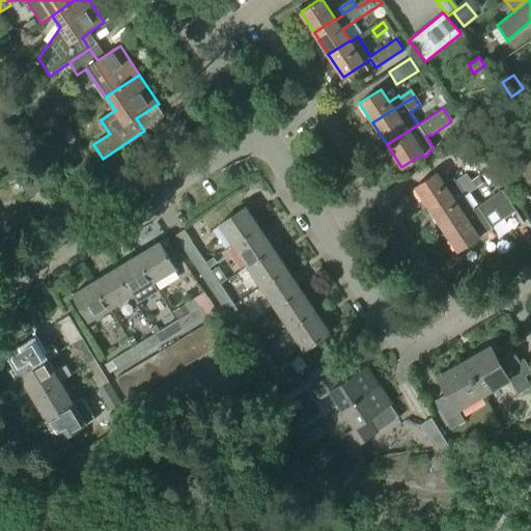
[(0,146),(14,139),(5,124),(0,127),(0,146)]
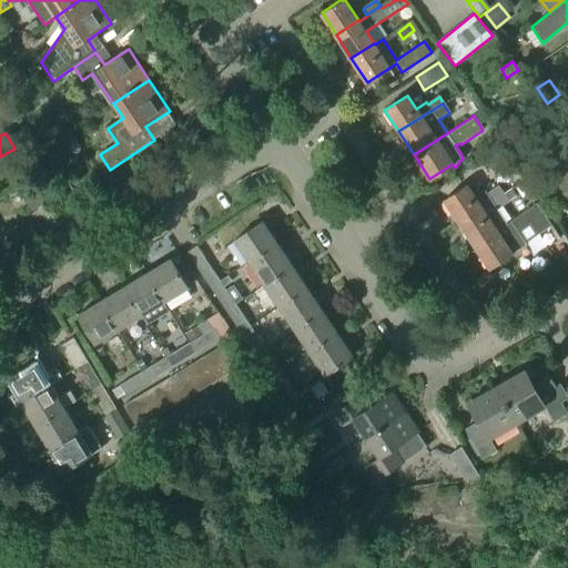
[(489,175),(513,159),(504,146),(480,163),(489,175)]
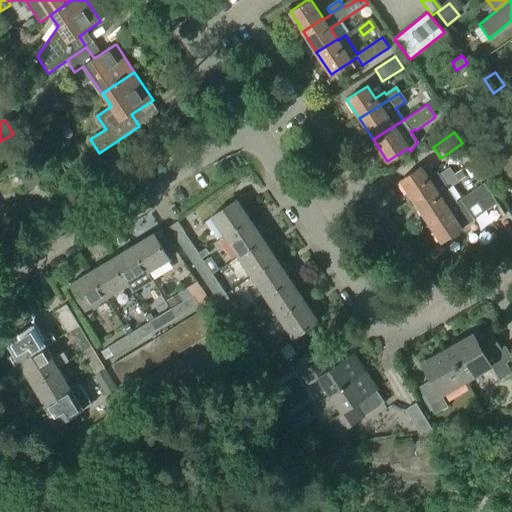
[(511,155),(500,163),(511,180),(511,155)]
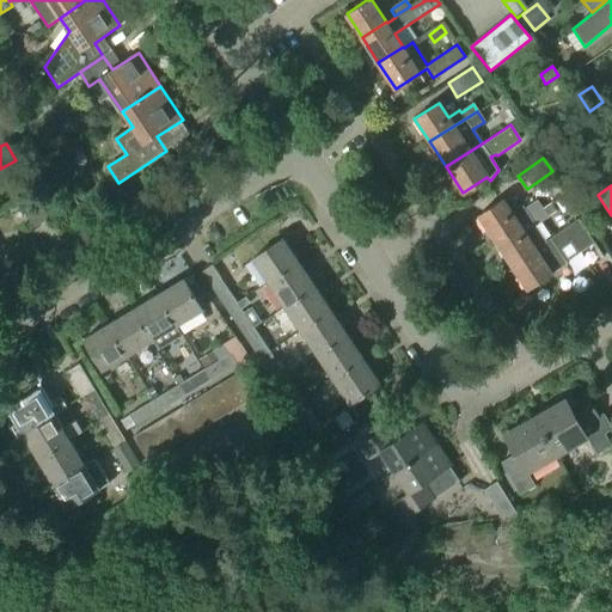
[(37,225),(50,216),(35,190),(20,199),(37,225)]
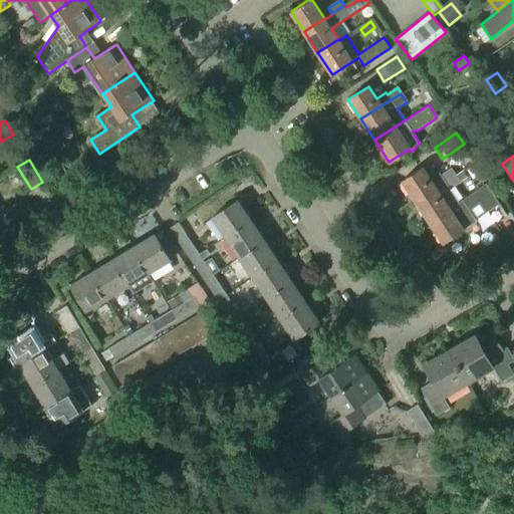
[(435,175),(429,166),(423,170),(421,167),(401,180),(414,201),(455,175),(452,170),(440,177),(438,173),(435,175)]
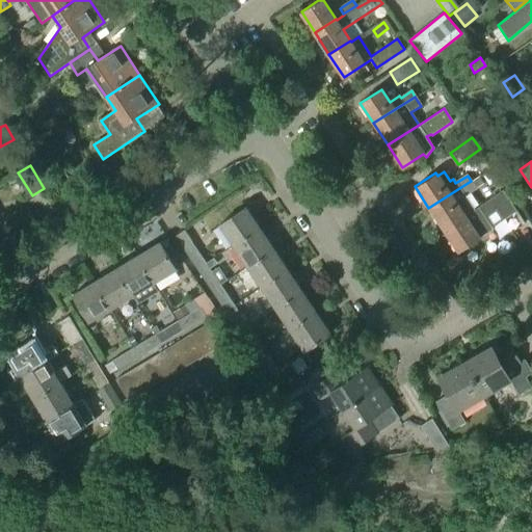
[(484,185),(479,178),(472,182),(471,181),(428,208),(443,230),(490,198),(489,197),(473,208),(466,197),(484,185)]
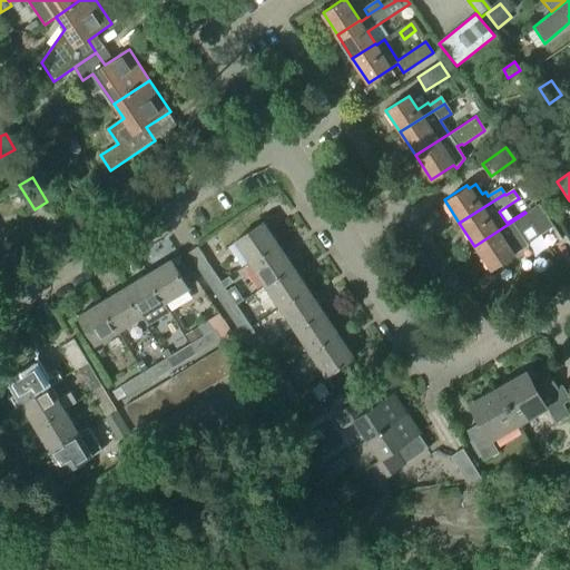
[(551,226),(537,204),(524,212),(526,213),(474,246),(489,269),(527,245),(518,232),(531,223),(539,234),(551,226)]
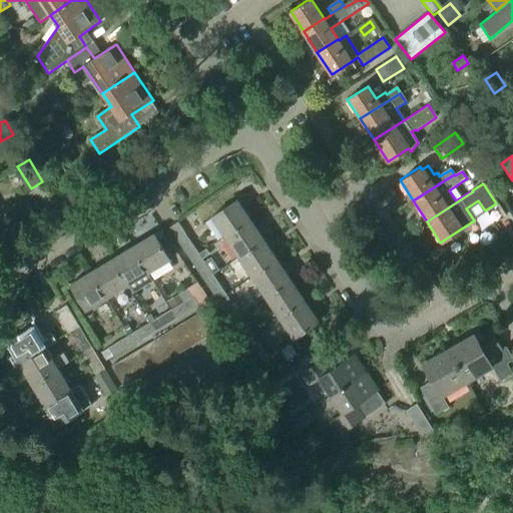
[(226,237),(251,220),(238,199),(212,216),(226,237)]
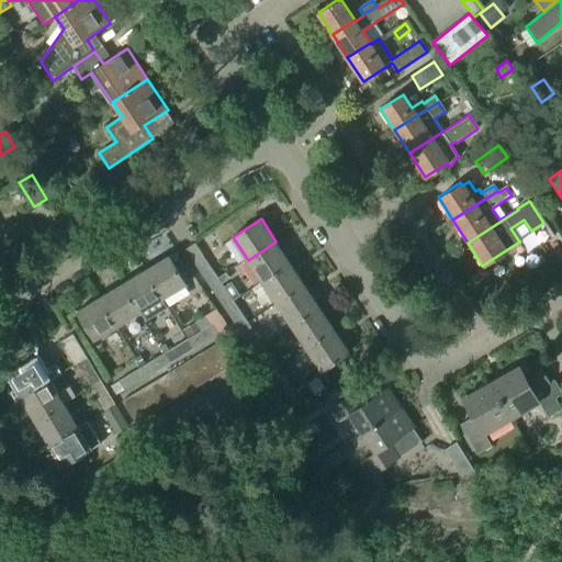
[(262,282),(291,263),(276,242),(248,260),(262,282)]
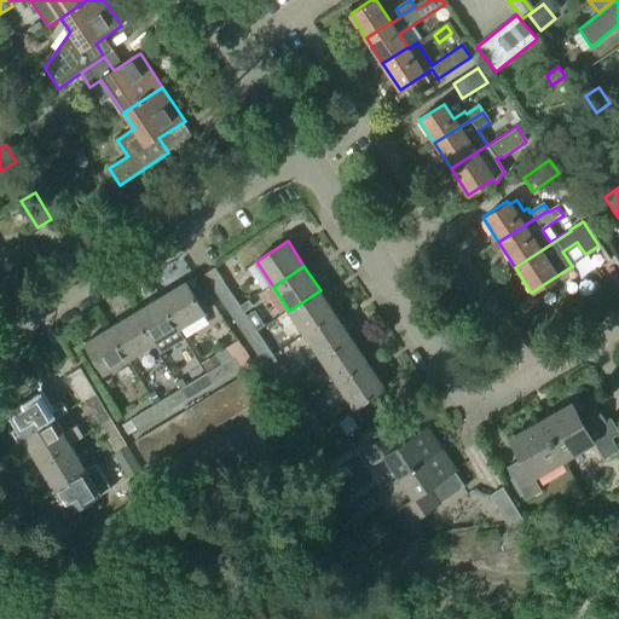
[(180,328),(206,313),(187,282),(162,298),(180,328)]
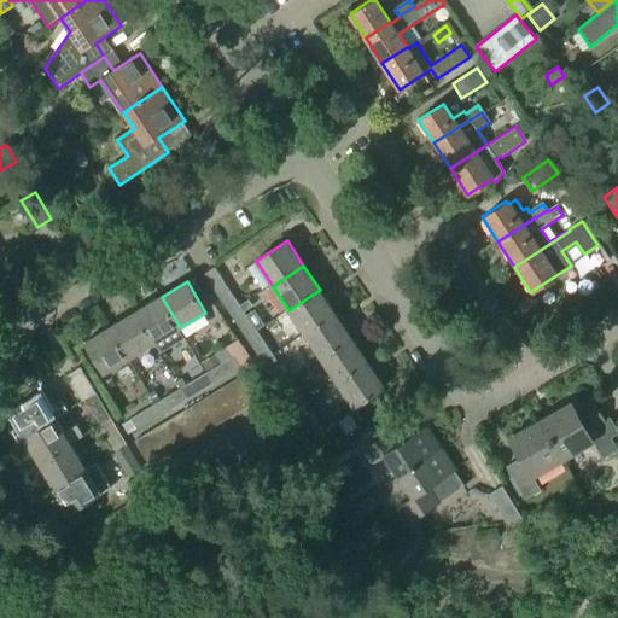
[(231,314),(242,307),(242,305),(225,281),(214,289),(231,314)]
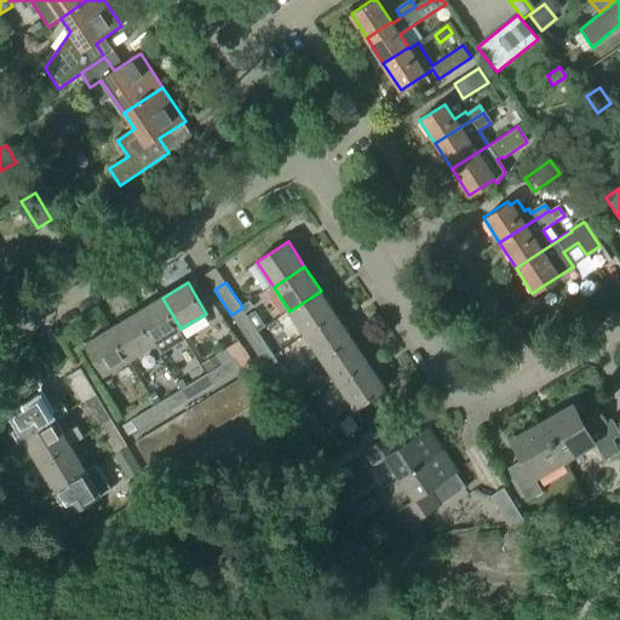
[(306,336),(337,315),(321,291),(290,311),(306,336)]
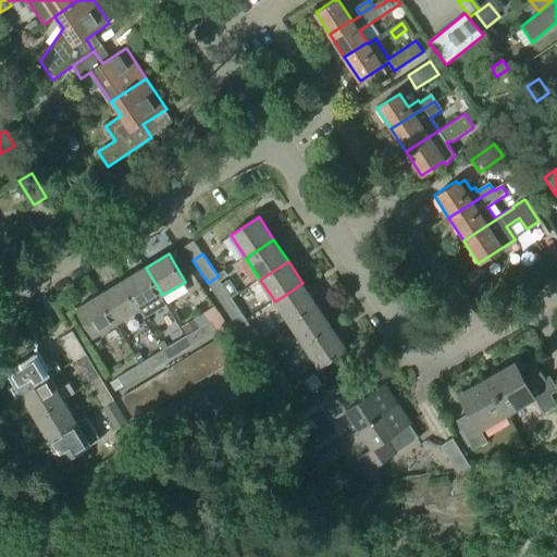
[(140,309),(162,295),(146,268),(123,281),(140,309)]
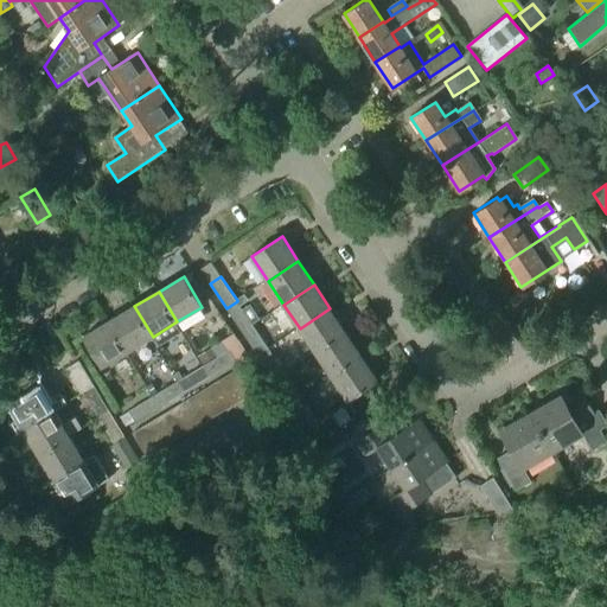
[(243,311),(241,307),(248,301),(244,296),(237,300),(237,301),(227,308),(242,332),(253,325),(254,325),(260,320),(250,306),(243,311)]
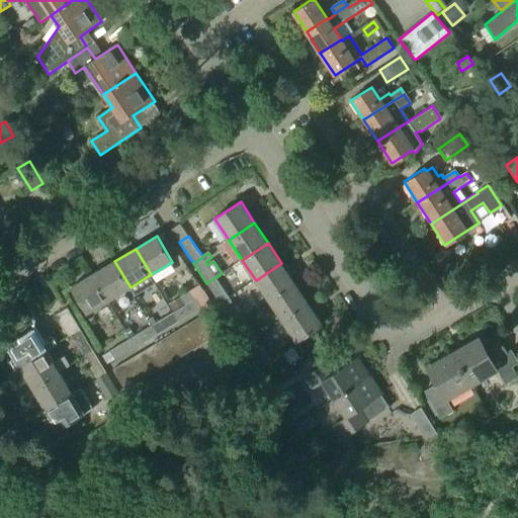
[(109,299),(131,287),(114,261),(94,273),(109,299)]
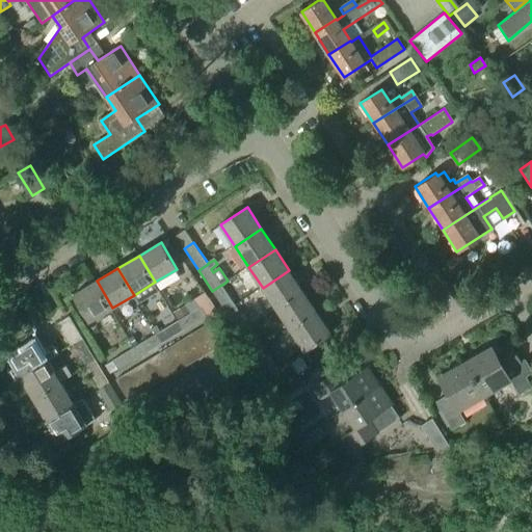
[(276,309),(302,291),(289,270),(263,288),(276,309)]
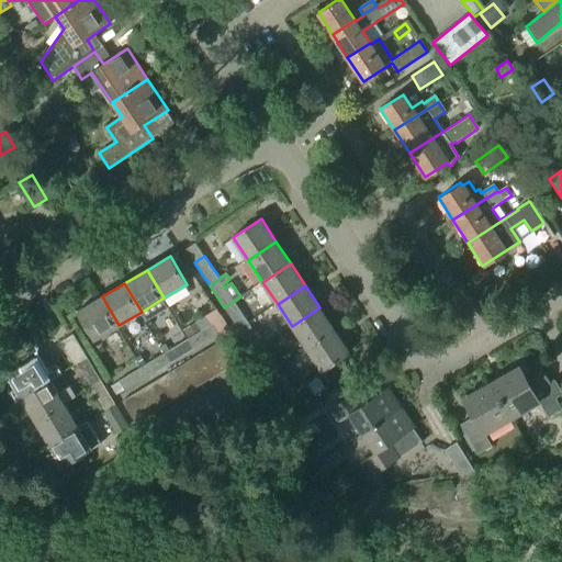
[(96,339),(103,335),(119,325),(102,296),(78,311),(96,339)]
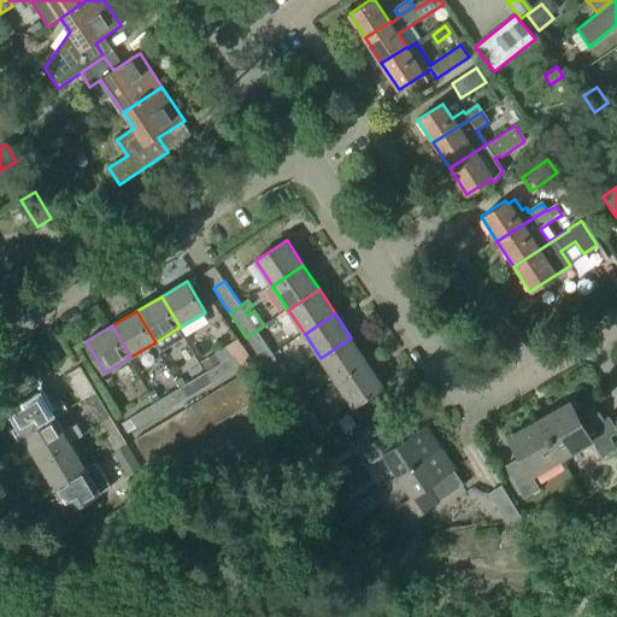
[(263,362),(274,354),(258,330),(257,330),(246,338),(263,362)]
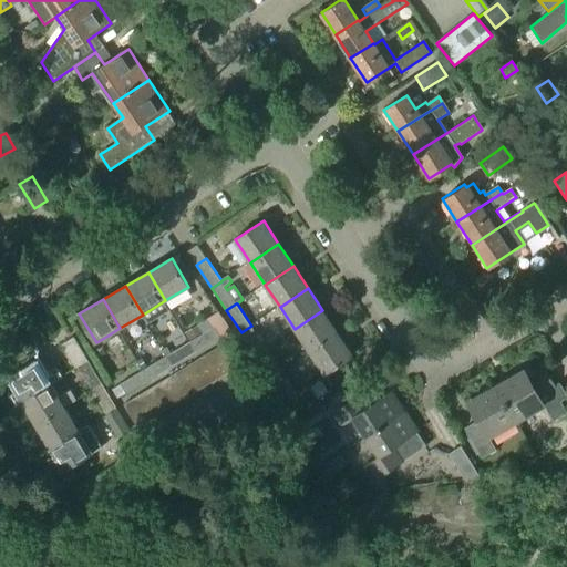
[(309,351),(338,332),(322,310),(295,329),(309,351)]
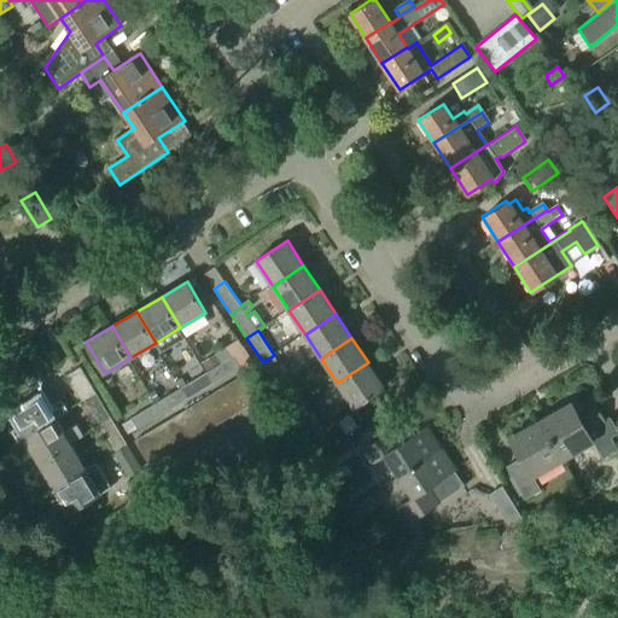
[(207,372),(221,363),(216,355),(200,363),(207,372)]
